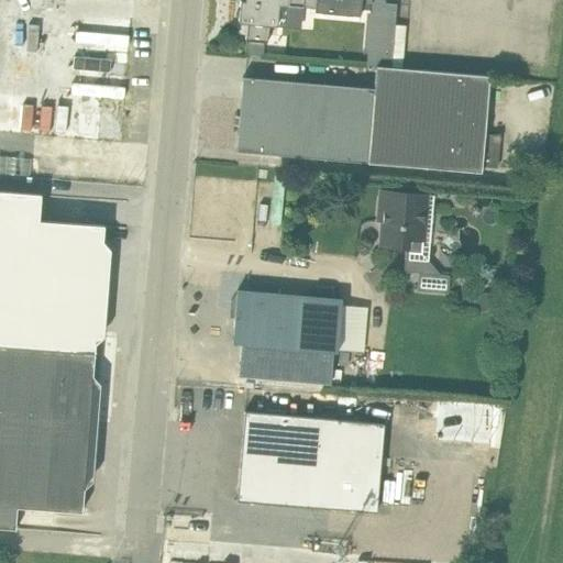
[(0,0),(0,131),(121,142),(133,0),(0,0)]
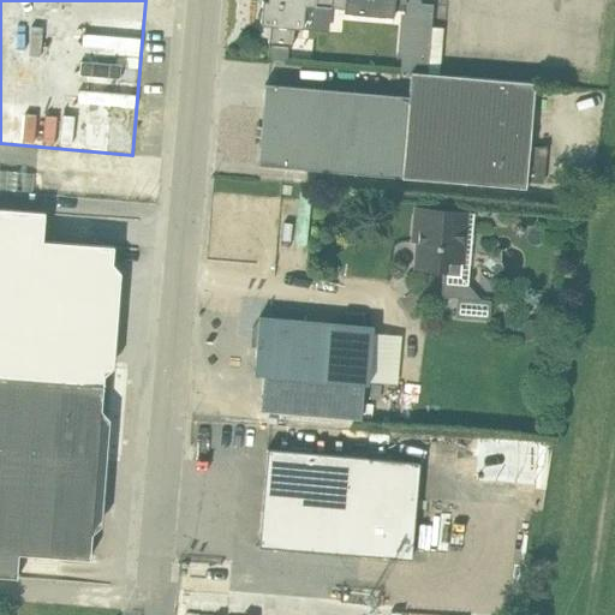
[(262,1),(261,25),(269,25),(268,45),(272,46),(288,47),(292,47),(293,28),(303,29),(305,5),(344,9),(344,15),(394,19),(395,0),(268,0),(268,1),(262,1)]
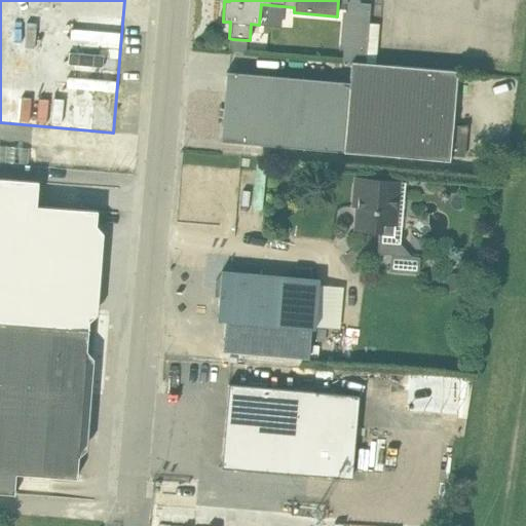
[(346,11),(343,11),(339,49),(343,49),(342,61),(352,62),(366,63),(371,4),(360,3),(359,0),(348,0),(349,1),(347,1),(346,11)]
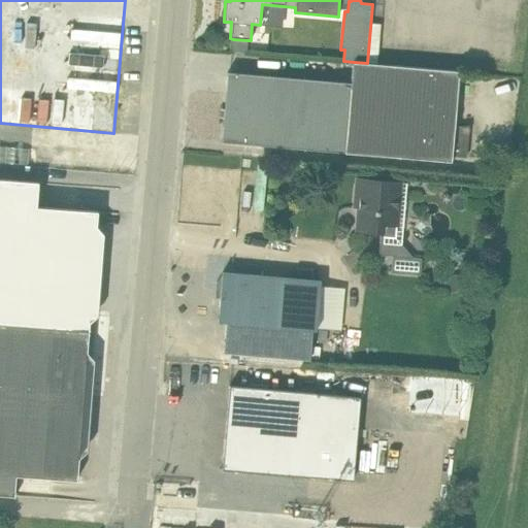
[(233,39),(232,52),(246,54),(248,40),(233,39)]
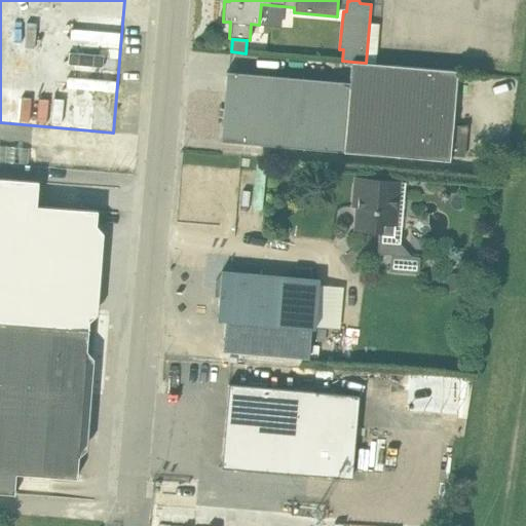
[(351,82),(226,71),(221,141),(450,159),(452,155),(464,157),(467,127),(453,125),(457,71),(366,63),(352,62),(351,82)]
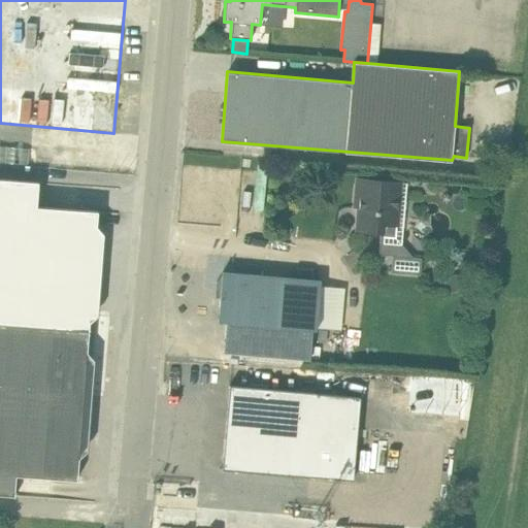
[(0,494),(14,495),(15,474),(77,480),(98,211),(36,206),(38,182),(0,178),(0,494)]
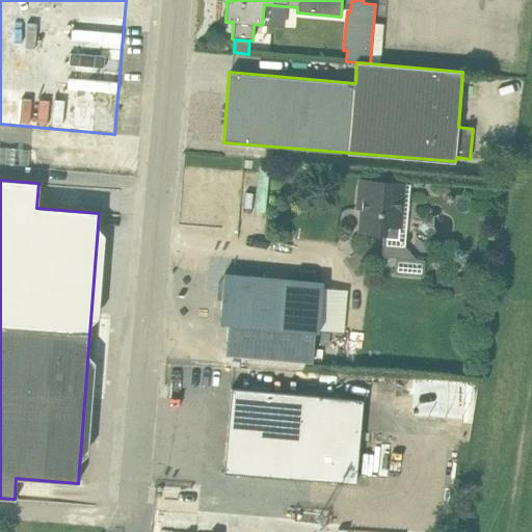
[(358,194),(363,194),(360,232),(380,234),(380,238),(395,239),(400,183),(360,180),(358,194)]
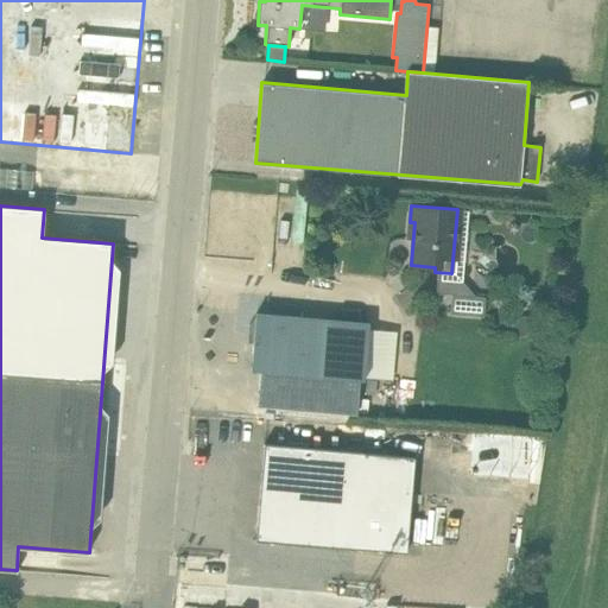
[(251,369),(260,369),(258,404),(356,413),(360,379),(365,379),(369,323),(255,314),(251,369)]
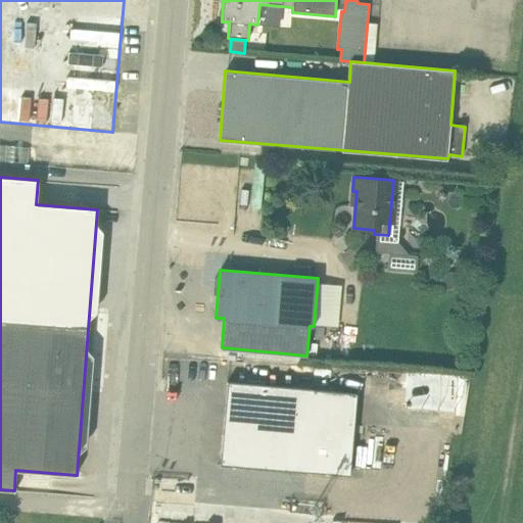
[(408,374),(405,408),(455,411),(457,376),(408,374)]
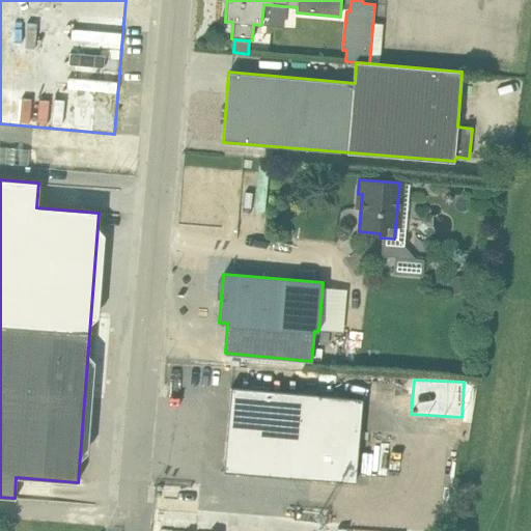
[(335,480),(334,483),(340,483),(340,481),(355,482),(362,399),(318,396),(318,395),(231,387),(223,472),(311,479),(311,478),(335,480)]
